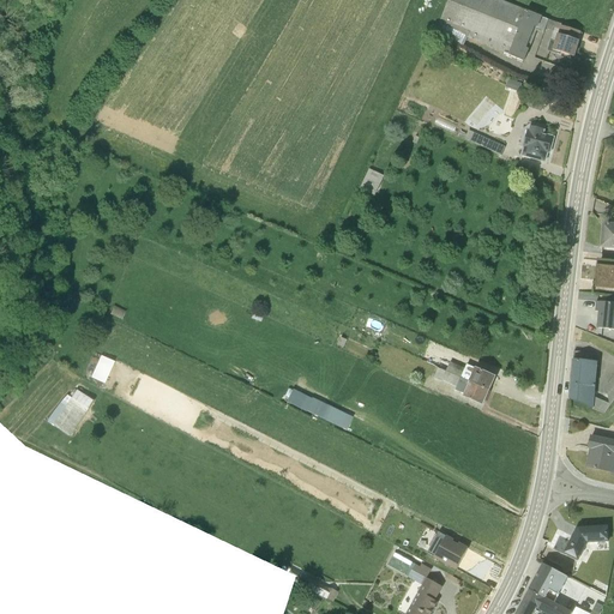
[(541,17),(498,0),(446,0),(435,29),(474,53),(479,42),(524,61),(541,17)]
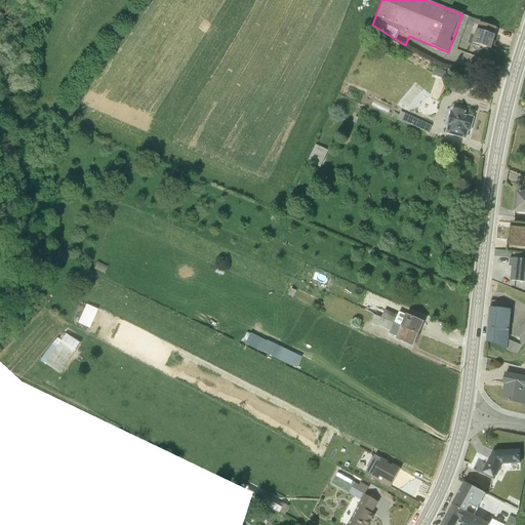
[(496,28),(471,17),(468,26),(477,30),(493,36),(496,28)]
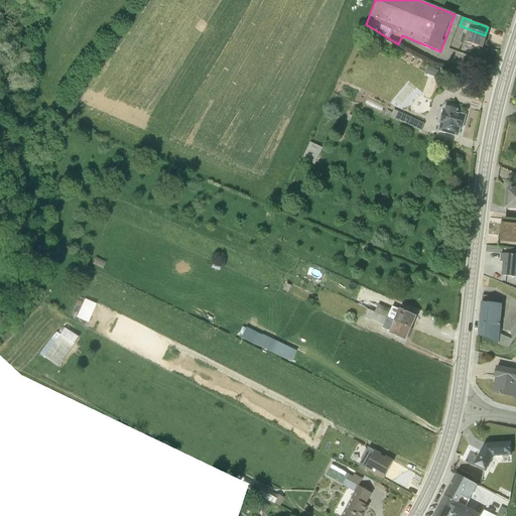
[(469,29),(465,43),(483,48),(487,35),(485,35),(469,29)]
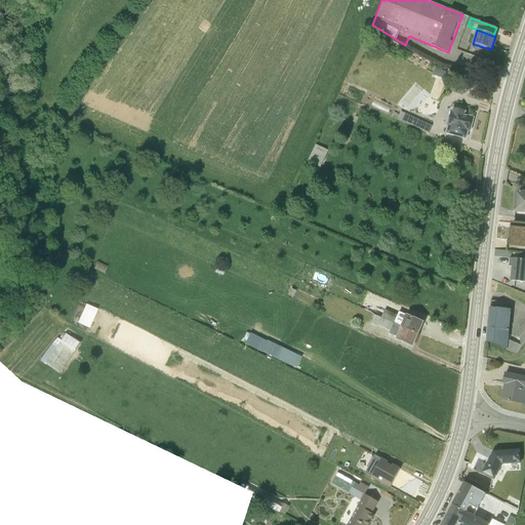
[(445,72),(434,68),(432,75),(443,79),(445,72)]
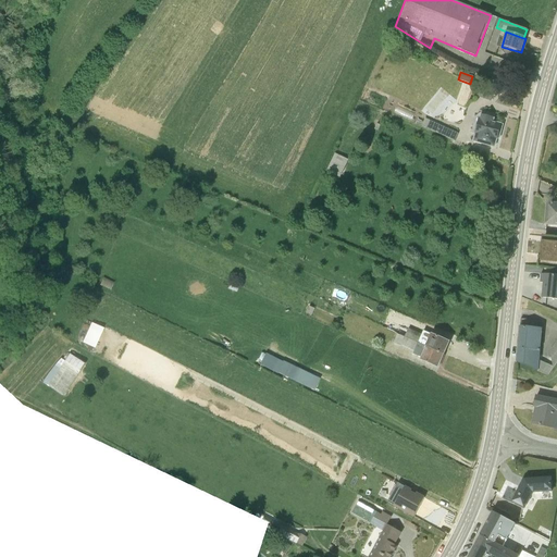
[(493,95),(481,90),(478,97),(491,101),(493,95)]
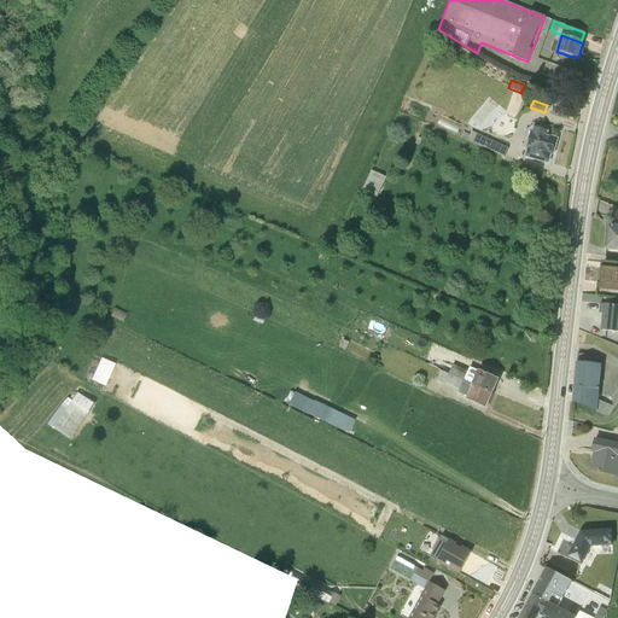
[(548,165),(557,138),(548,135),(548,133),(532,128),(524,158),(548,165)]
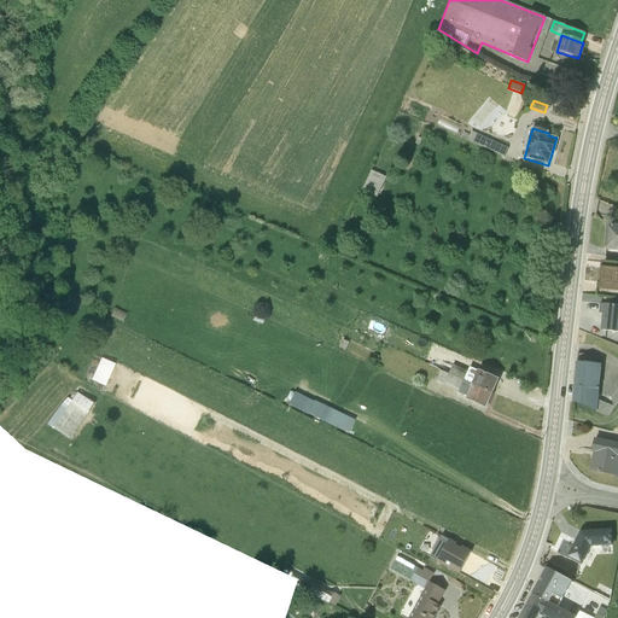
[(508,149),(472,132),(468,140),(503,157),(508,149)]
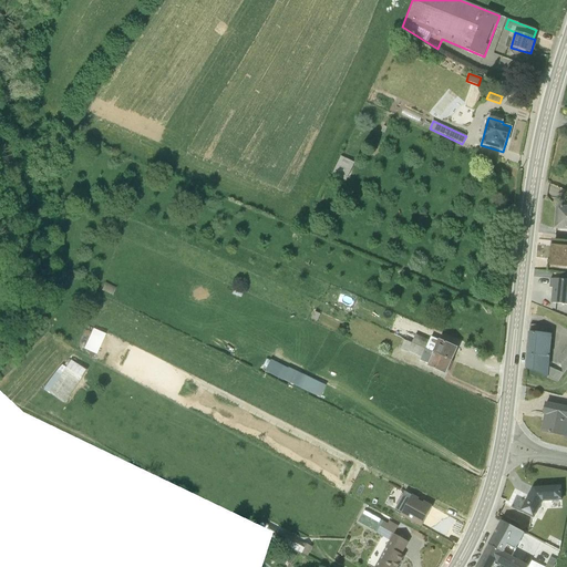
[(342,155),(336,169),(350,176),(357,161),(342,155)]
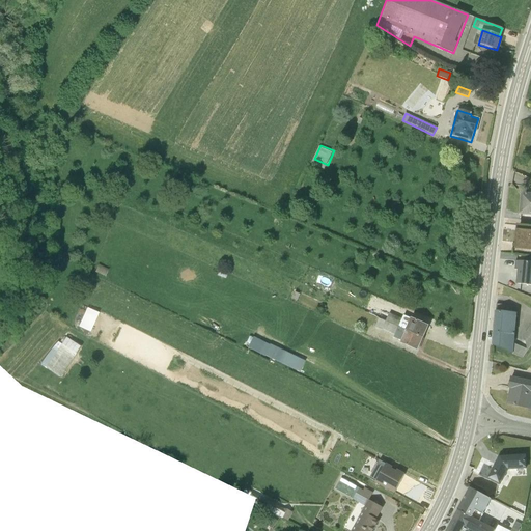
[(530,193),(521,193),(519,215),(530,215),(530,193)]
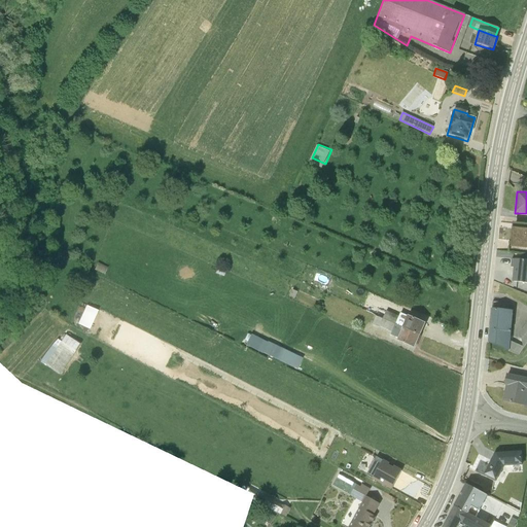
[(526,224),(513,223),(510,247),(526,248),(526,224)]
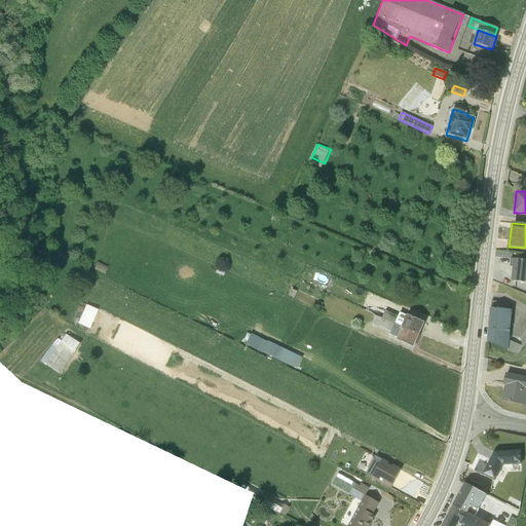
[(525,284),(525,260),(511,258),(510,268),(513,268),(511,283),(525,284)]
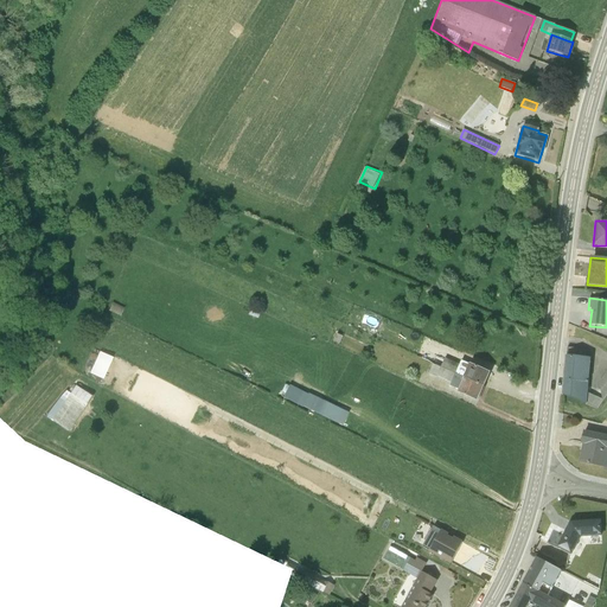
[(123,308),(112,304),(109,310),(121,314),(123,308)]
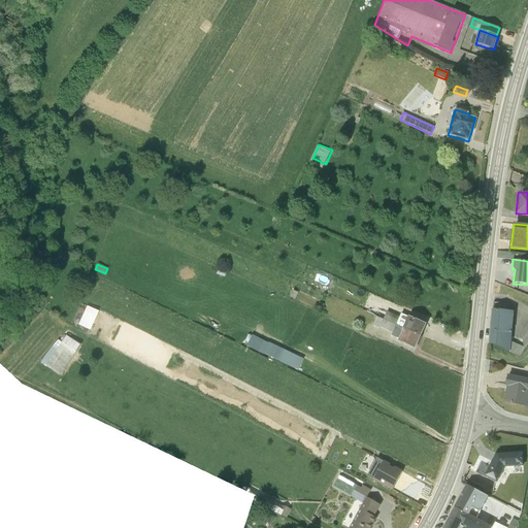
[(88,303),(79,322),(91,327),(99,308),(88,303)]
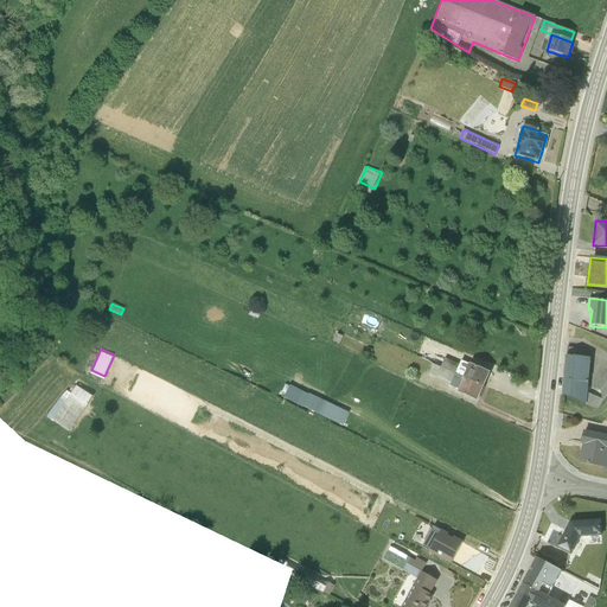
[(589,358),(566,357),(564,377),(588,383),(589,358)]
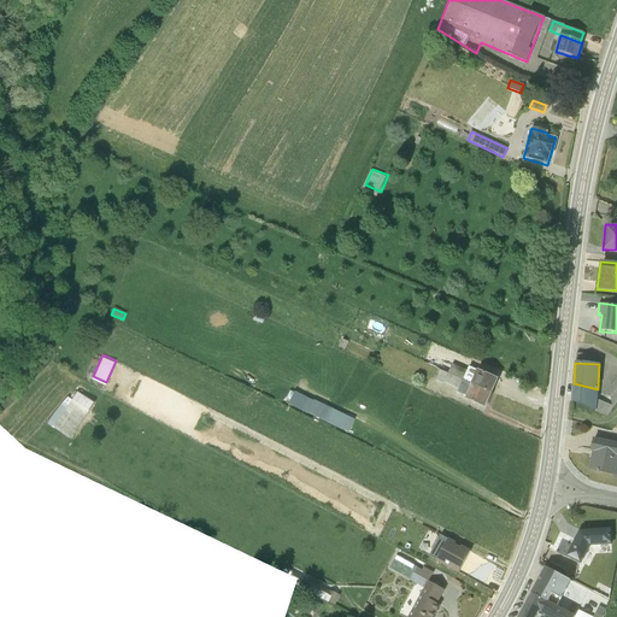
[(440,370),(436,381),(457,388),(465,368),(453,364),(450,374),(440,370)]
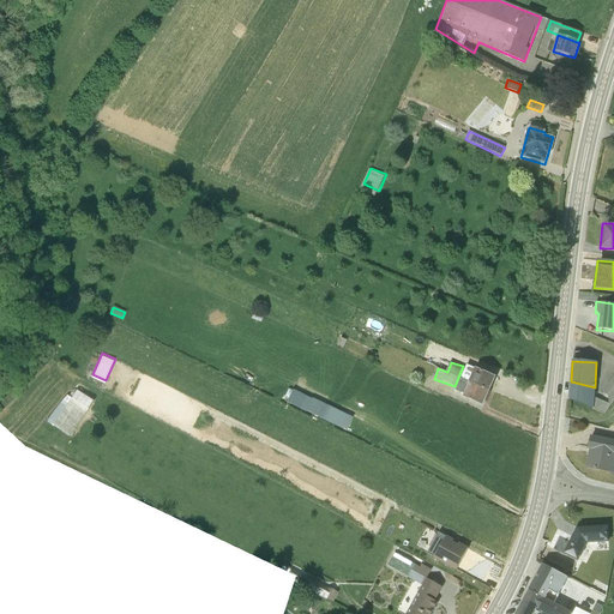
[(482,407),(494,378),(467,366),(461,378),(470,383),(464,398),(482,407)]
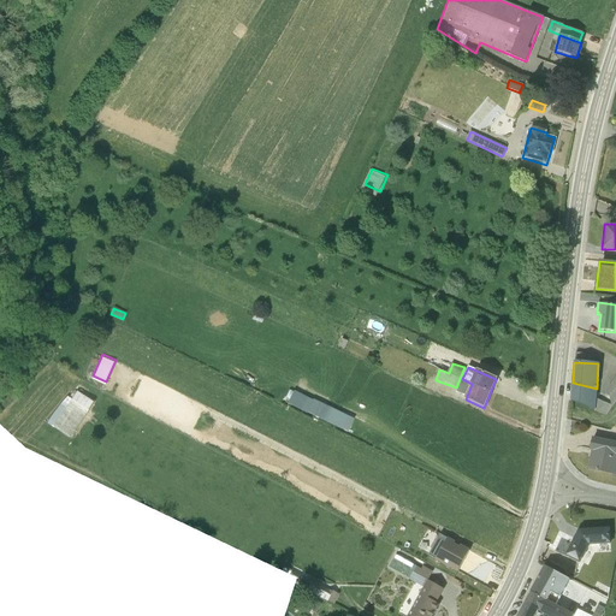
[(615,401),(615,375),(600,403),(611,410),(615,401)]
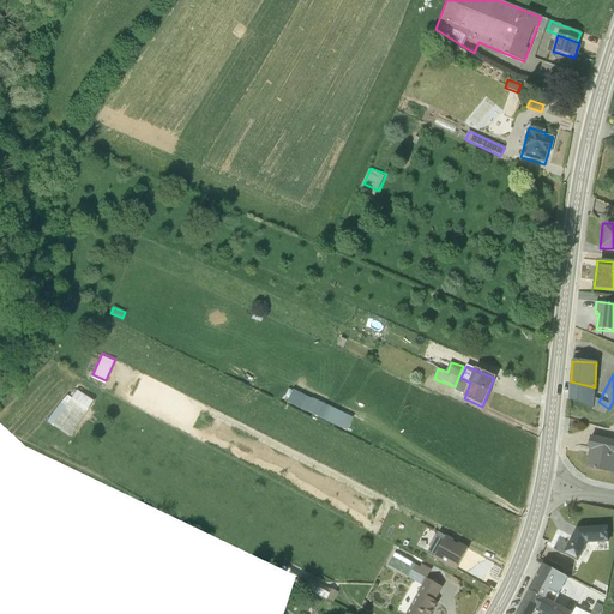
[(571,381),(569,401),(593,409),(595,387),(571,381)]
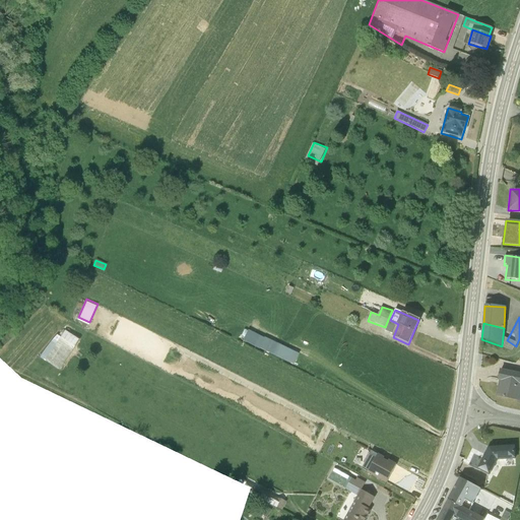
[(263,338),(247,331),(242,341),(257,349),(258,347),(293,365),(298,353),(264,336),(263,338)]
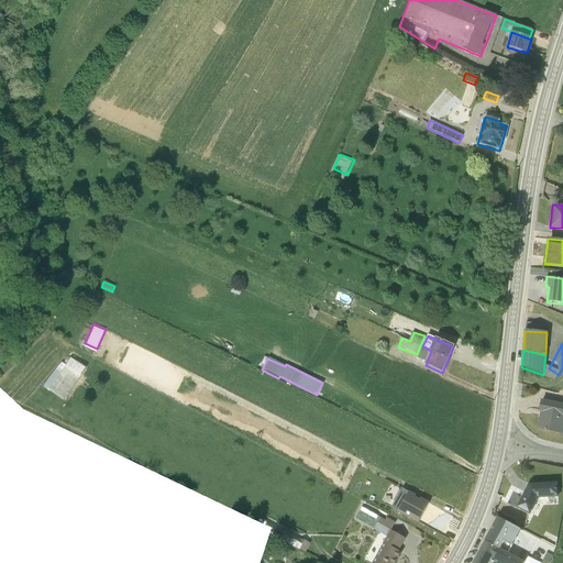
[(65,399),(78,375),(57,363),(43,387),(65,399)]
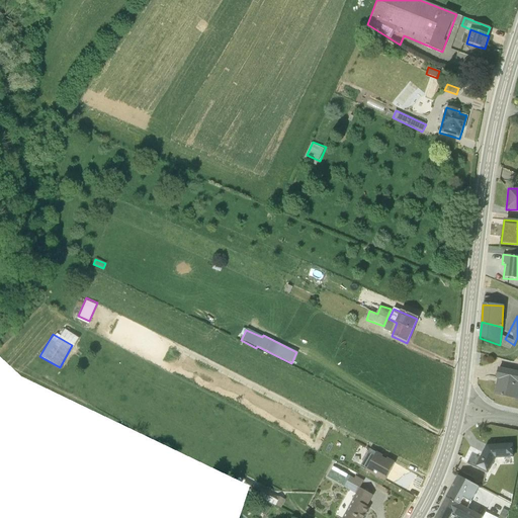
[(517,371),(498,368),(496,379),(497,379),(494,395),(515,400),(515,402),(517,402),(517,371)]
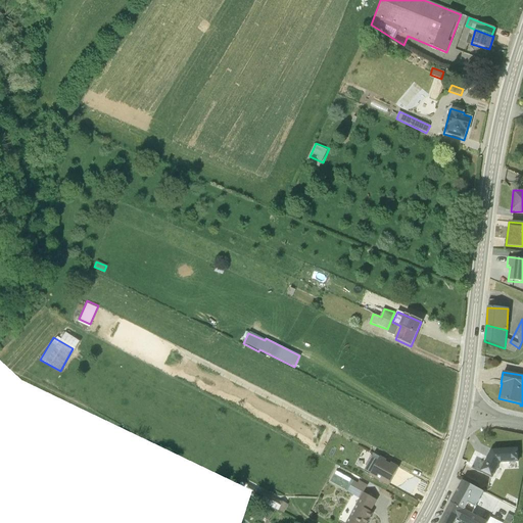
[(492,479),(501,463),(520,462),(519,447),(490,449),(479,472),(492,479)]
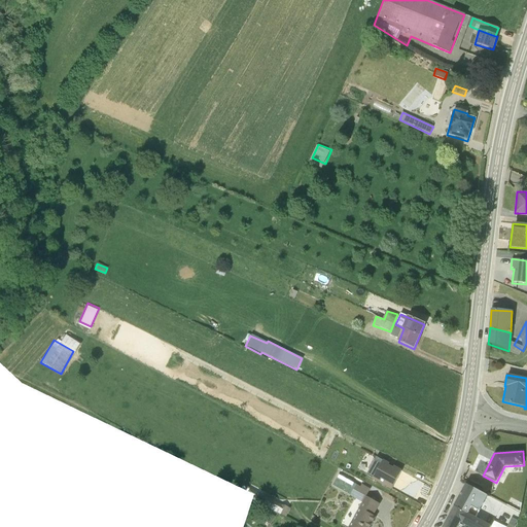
[(400,469),(380,460),(372,478),(391,487),(400,469)]
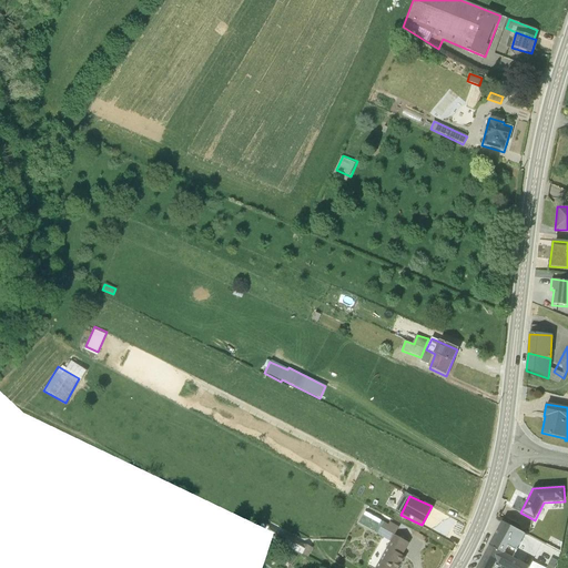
[(365,511),(357,523),(375,534),(382,521),(365,511)]
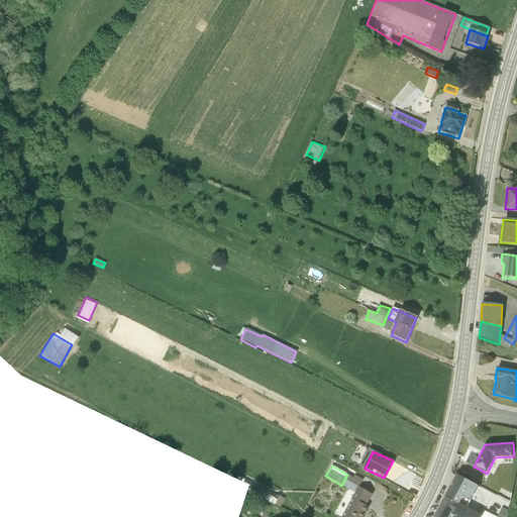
[(360,482),(347,475),(341,486),(353,493),(360,482)]
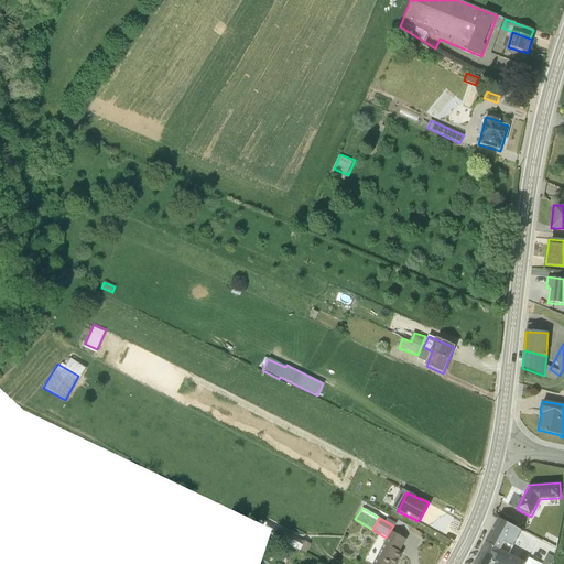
[(524,563),(535,546),(495,524),(473,563),(489,563),(492,560),(500,563),(524,563)]
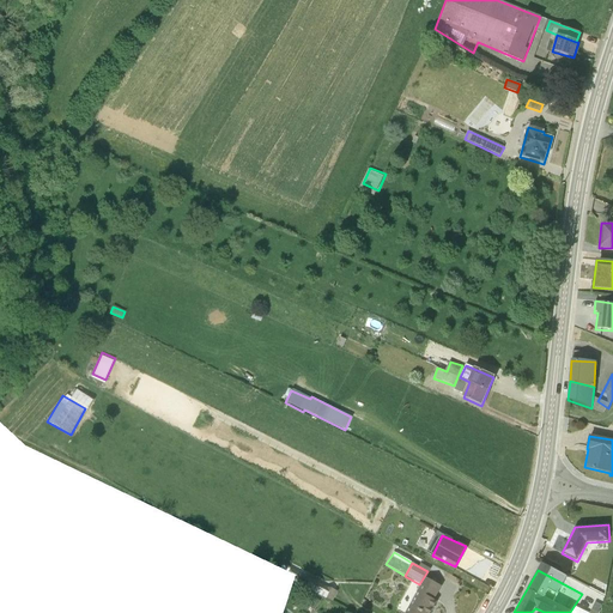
[(425,578),(405,612),(430,612),(437,602),(434,600),(441,587),(425,578)]
